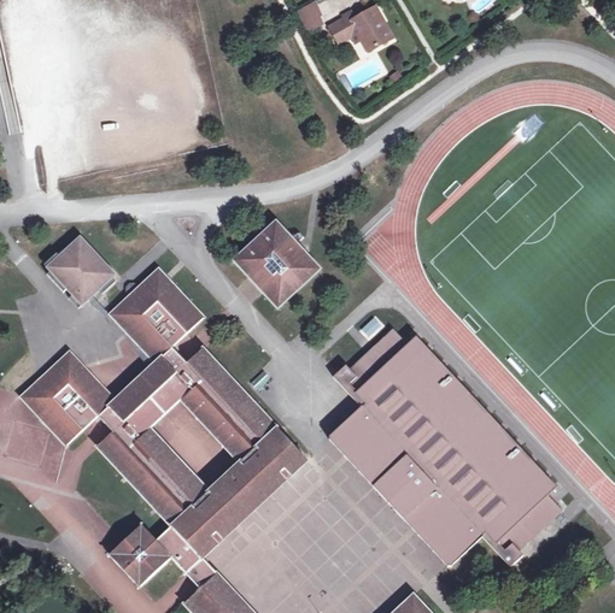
[(299,10),(304,21),(317,15),(318,13),(314,3),(299,10)]
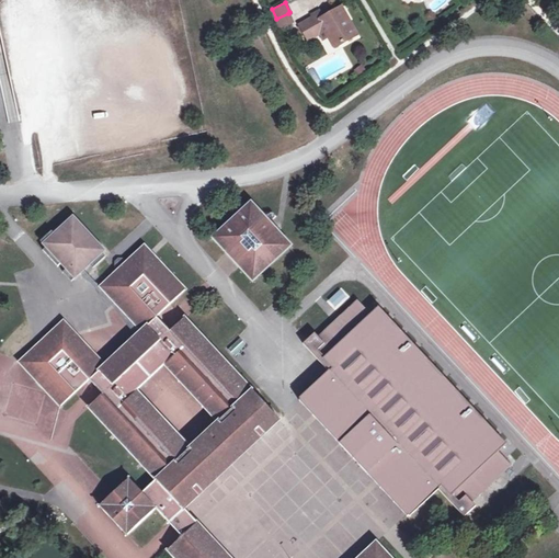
[(322,27),(327,34),(332,44),(353,33),(343,14),(345,13),(341,4),(321,15),(317,9),(309,12),(310,15),(297,22),(305,36),(317,31),(322,27)]
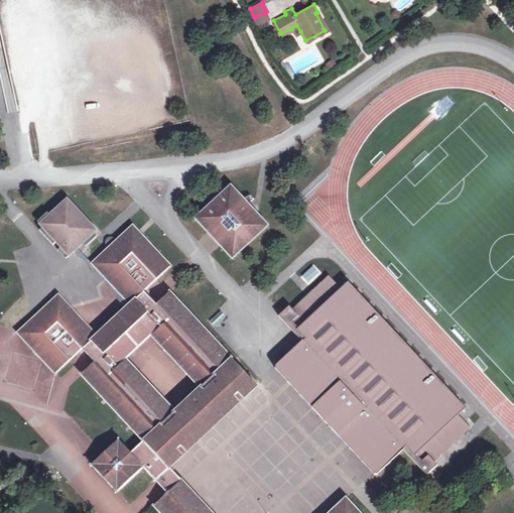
[(265,12),(254,17),(257,23),(268,18),(265,12)]
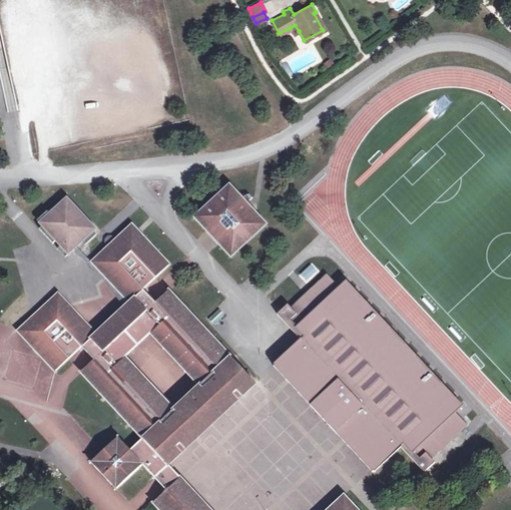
[(295,25),(290,28),(294,33),(299,31),(295,25)]
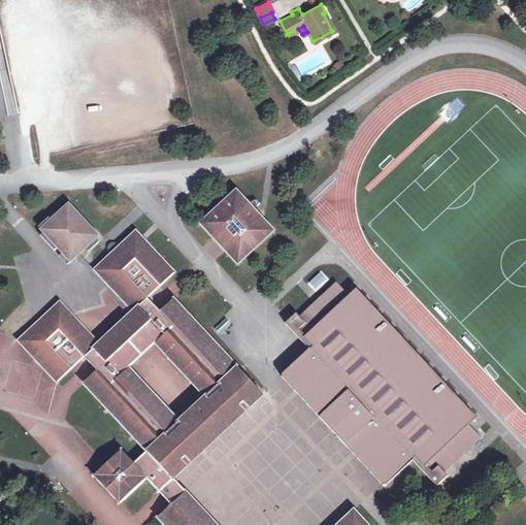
[(228,245),(224,249),(237,263),(273,229),(235,189),(199,222),(211,235),(216,232),(228,245)]
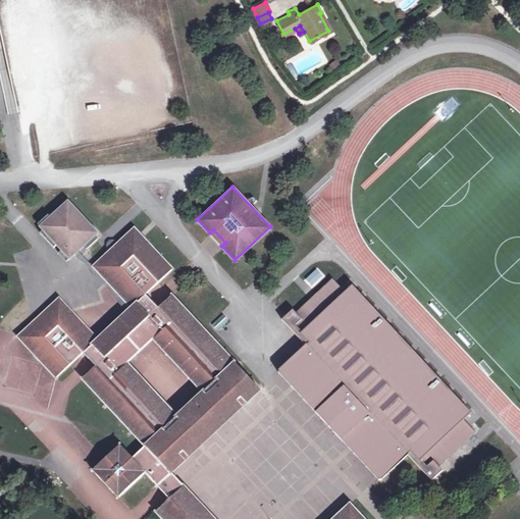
[(97,237),(94,234),(89,228),(92,226),(68,200),(65,203),(64,201),(49,215),(47,212),(36,222),(41,227),(38,230),(52,246),(55,243),(60,248),(57,251),(65,259),(73,251),(70,248),(79,240),(82,244),(86,248),(97,237)]
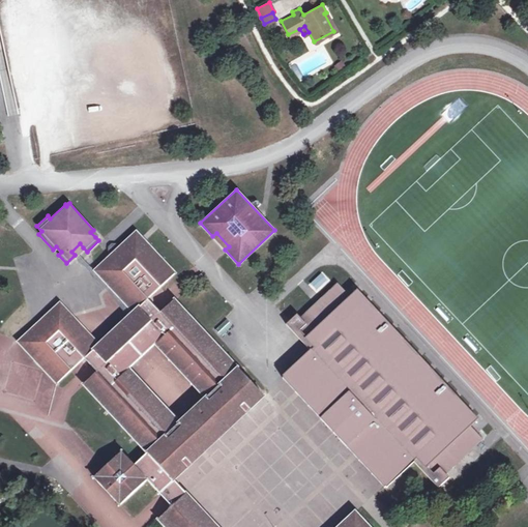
[(92,475),(119,503),(146,478),(158,492),(173,478),(263,394),(173,297),(159,311),(147,297),(174,271),(136,230),(118,245),(114,241),(110,241),(107,244),(107,249),(111,253),(93,268),(133,311),(97,343),(59,300),(17,340),(57,381),(83,356),(96,370),(82,383),(147,451),(134,463),(120,449),(92,475)]
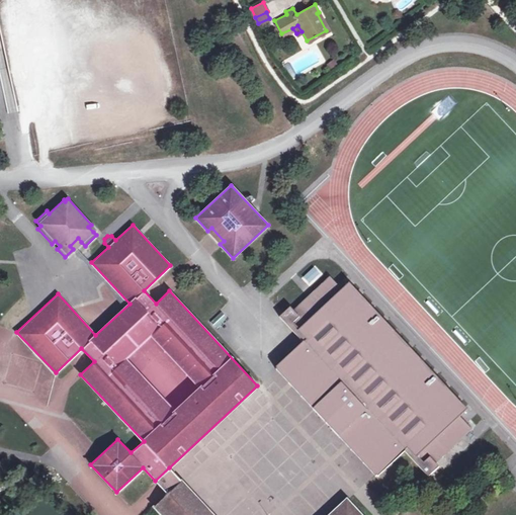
[(211,228),(207,231),(220,244),(224,241),(211,228)]
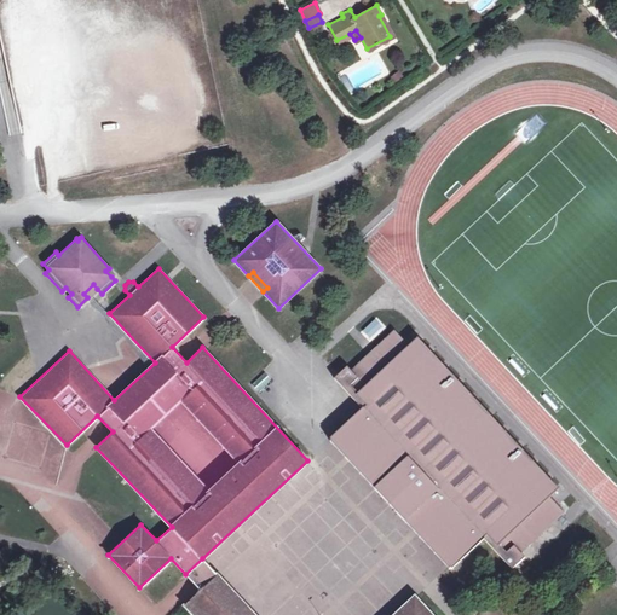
[(84,294),(87,297),(97,289),(93,284),(84,294)]
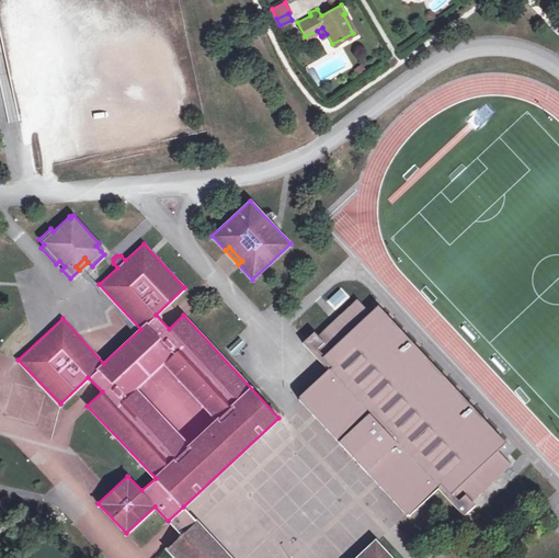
[(339,284),(324,297),(333,308),(348,294),(339,284)]
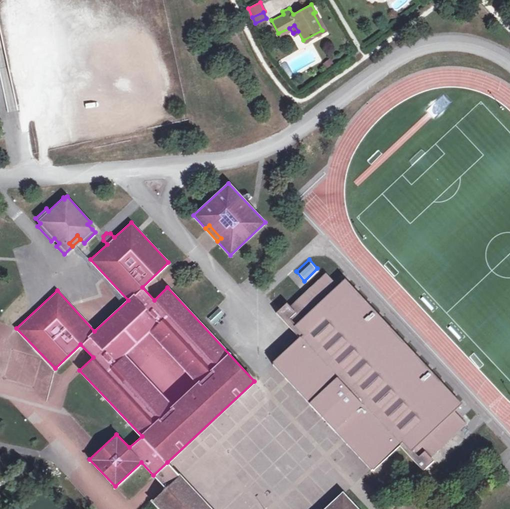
[(289,305),(286,301),(275,311),(299,336),(272,360),(273,362),(272,363),(370,468),(372,467),(373,468),(400,444),(423,469),(433,459),(429,455),(465,422),(453,409),(460,403),(344,278),(337,285),(325,272),(289,305)]
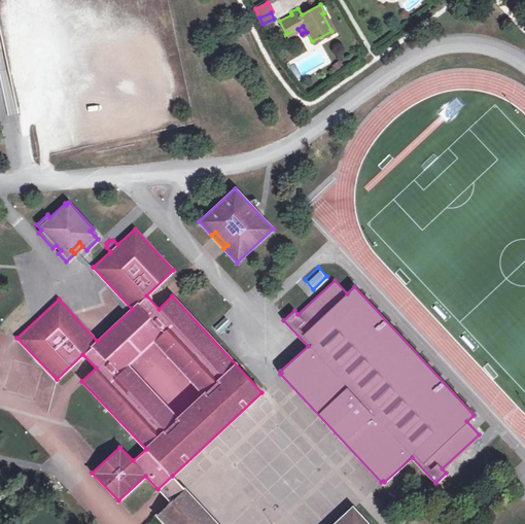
[(212,323),(217,330),(230,322),(224,315),(212,323)]
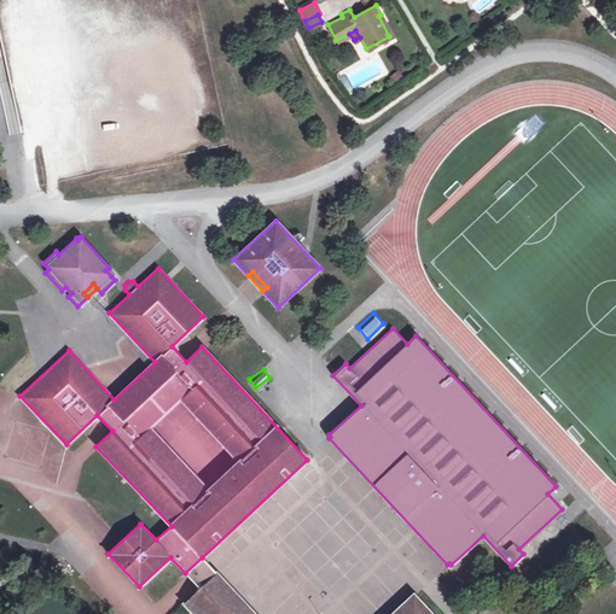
[(199,588),(215,572),(202,557),(185,573),(199,588)]
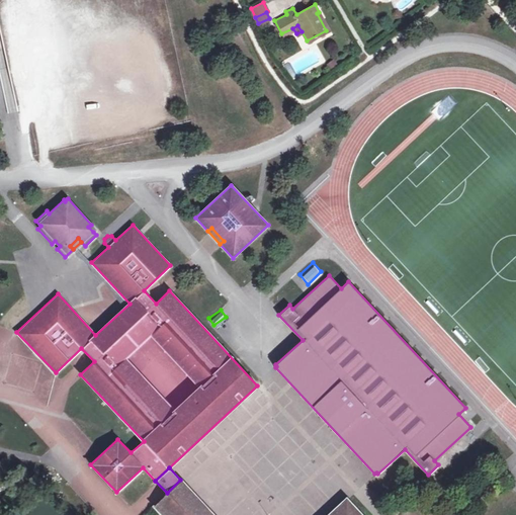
[(361,514),(346,498),(327,514),(213,514),(180,480),(167,493),(153,505),(162,514),(361,514)]
